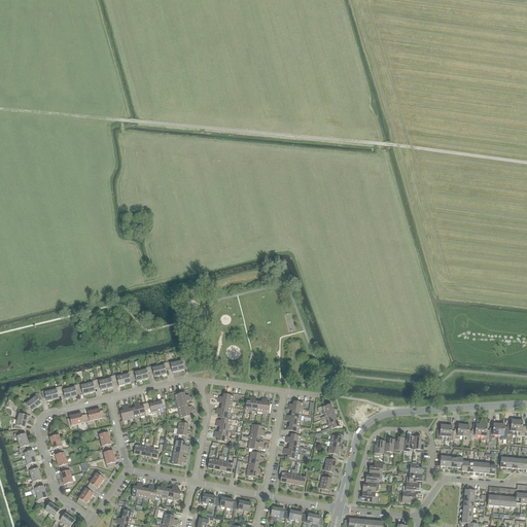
[(186,364),(184,358),(181,359),(182,361),(176,362),(178,372),(184,371),(183,365),(186,364)]
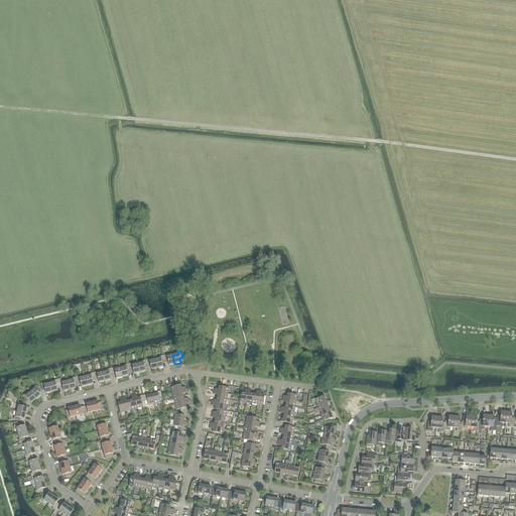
[(160,358),(155,359),(157,368),(163,367),(162,362),(164,362),(163,355),(160,356),(160,358)]
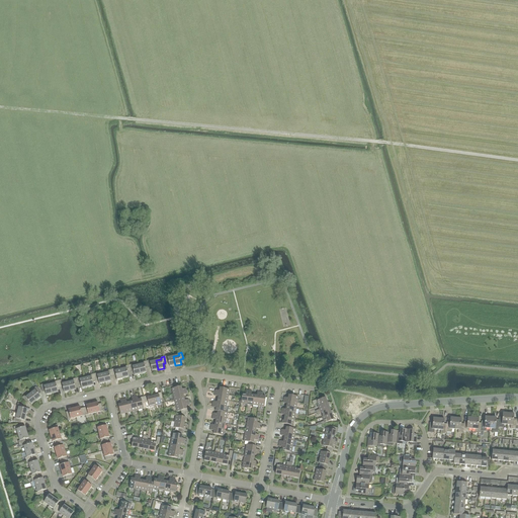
[(167,356),(164,356),(165,363),(168,362),(169,367),(175,365),(173,356),(168,357),(167,356)]
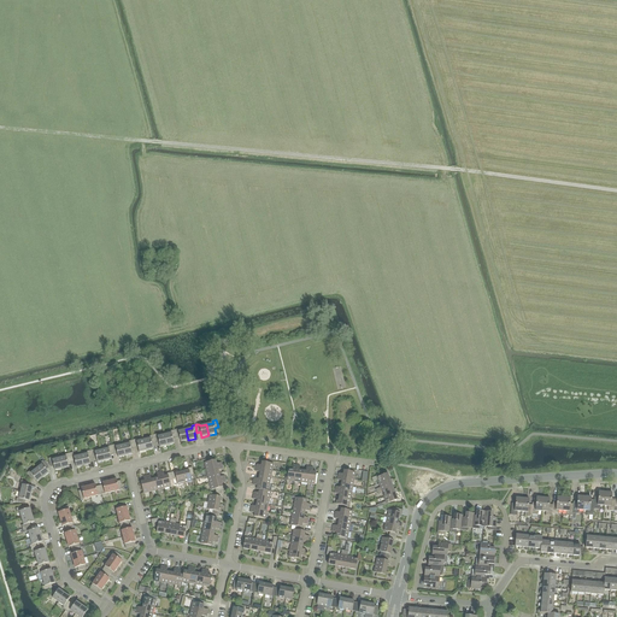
[(175,430),(176,438),(180,436),(181,442),(188,440),(186,429),(178,432),(178,429),(175,430)]
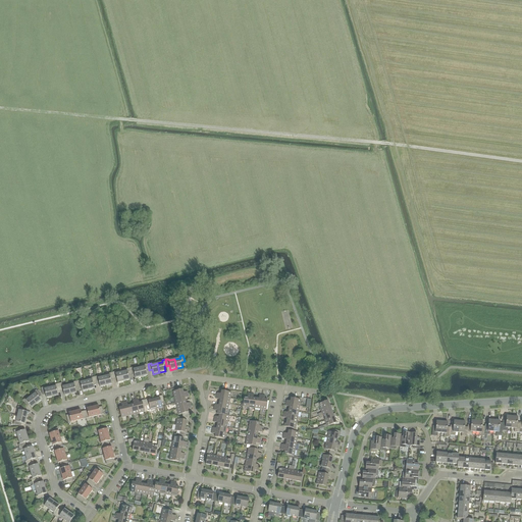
[(145,366),(139,368),(142,377),(147,375),(146,371),(149,370),(148,364),(144,364),(145,366)]
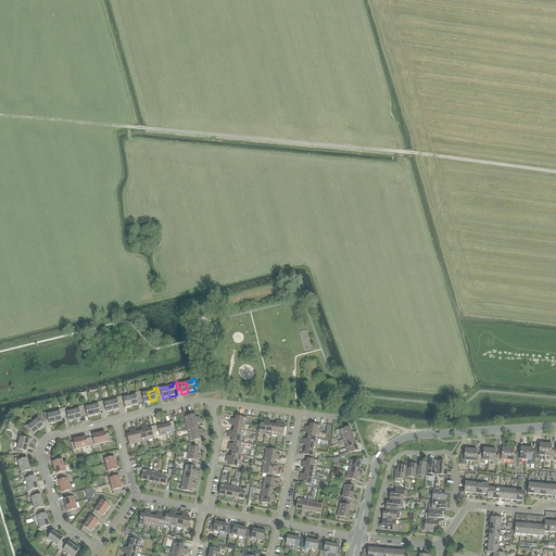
[(141,391),(138,392),(140,399),(143,397),(144,403),(151,402),(148,392),(142,393),(141,391)]
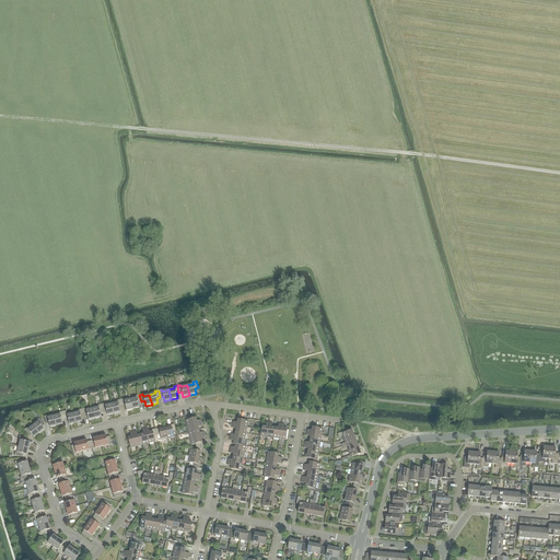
[(136,398),(130,399),(132,409),(139,407),(138,403),(141,401),(139,395),(136,396),(136,398)]
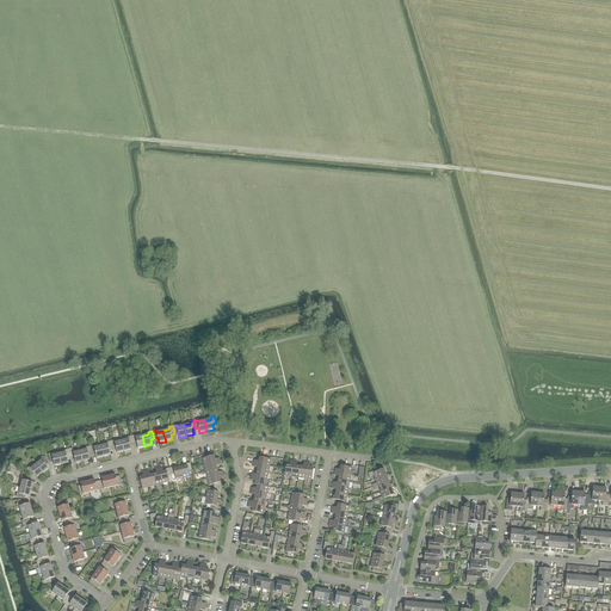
[(131,436),(133,443),(136,443),(137,448),(144,446),(142,436),(136,437),(135,434),(131,436)]
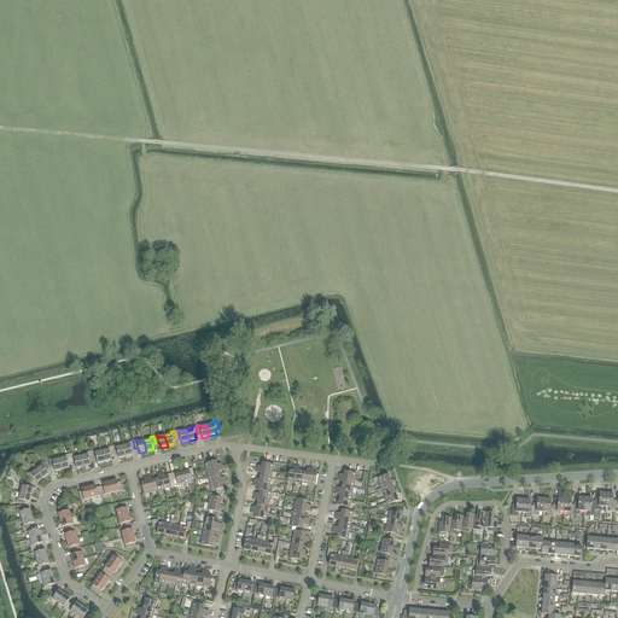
[(129,444),(123,445),(126,456),(133,455),(130,449),(134,448),(133,441),(129,442),(129,444)]
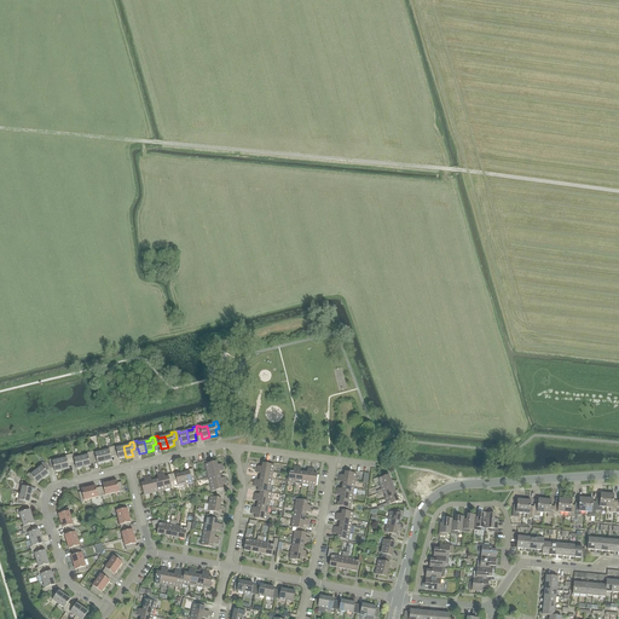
[(114,455),(113,446),(108,447),(109,450),(102,452),(104,462),(111,461),(110,455),(114,455)]
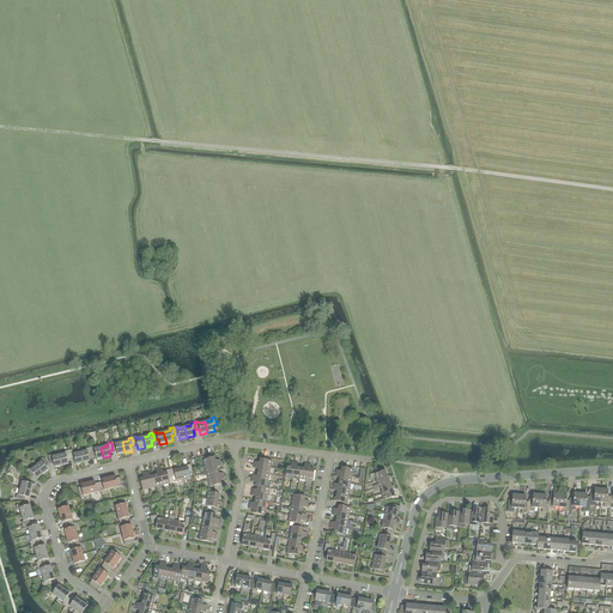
[(115,442),(111,442),(113,450),(116,449),(117,455),(125,453),(122,442),(115,444),(115,442)]
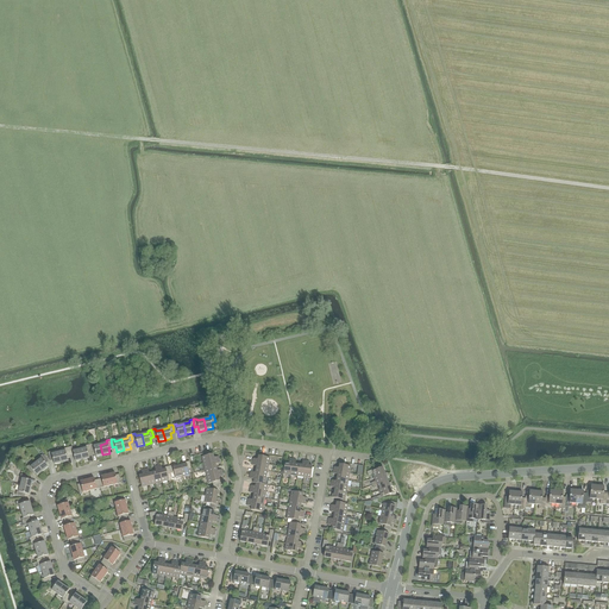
[(93,444),(89,445),(92,452),(94,451),(96,457),(102,454),(100,445),(94,446),(93,444)]
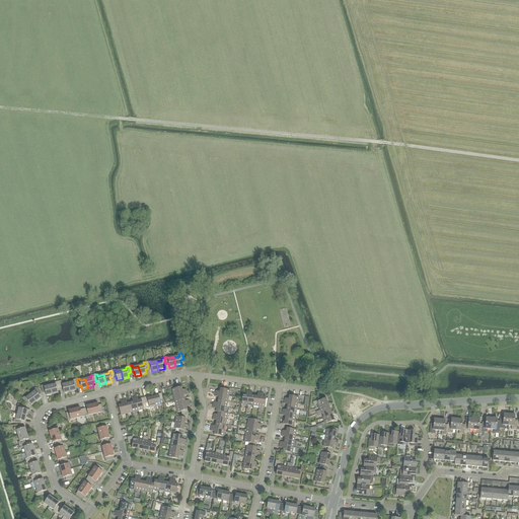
[(73,381),(68,383),(70,392),(76,390),(75,386),(78,385),(76,379),(73,380),(73,381)]
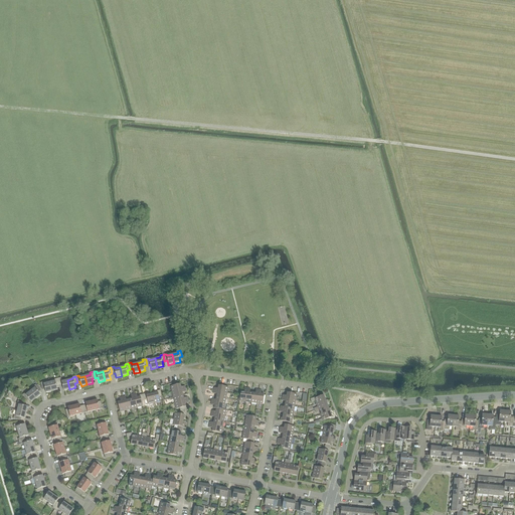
[(57,378),(59,384),(62,384),(63,390),(69,389),(67,380),(61,381),(60,377),(57,378)]
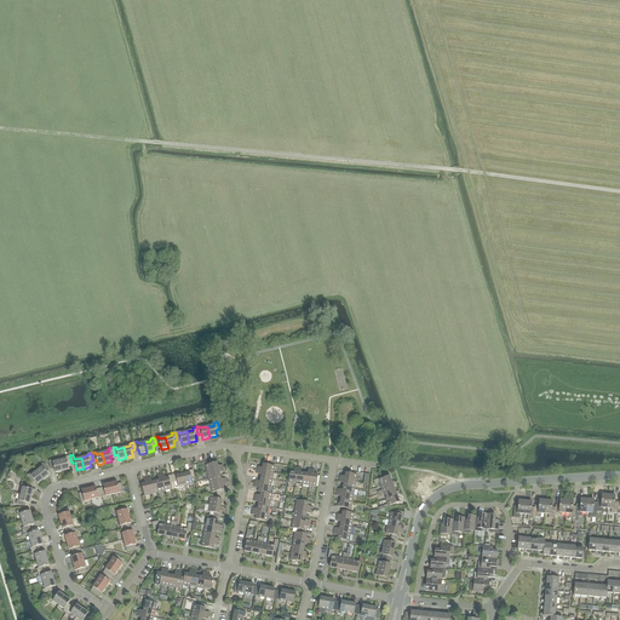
[(67,459),(59,460),(62,471),(69,470),(68,464),(72,463),(69,455),(65,457),(67,459)]
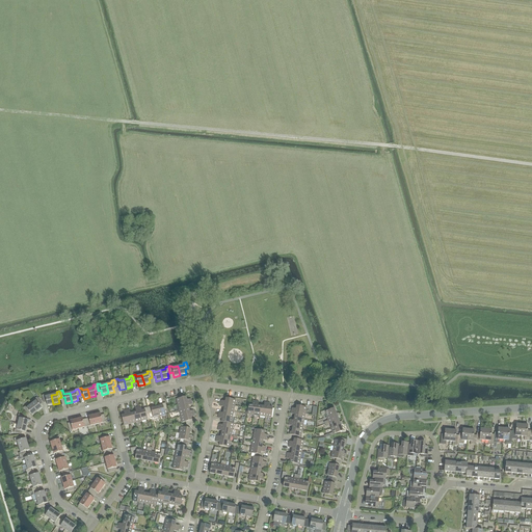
[(45,395),(42,395),(43,402),(46,401),(48,405),(53,404),(51,395),(46,397),(45,395)]
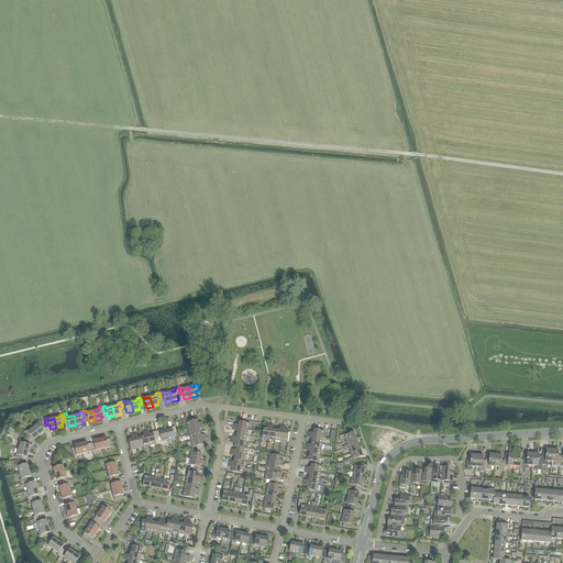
[(37,424),(33,428),(40,435),(44,432),(41,428),(44,426),(40,420),(36,422),(37,424)]
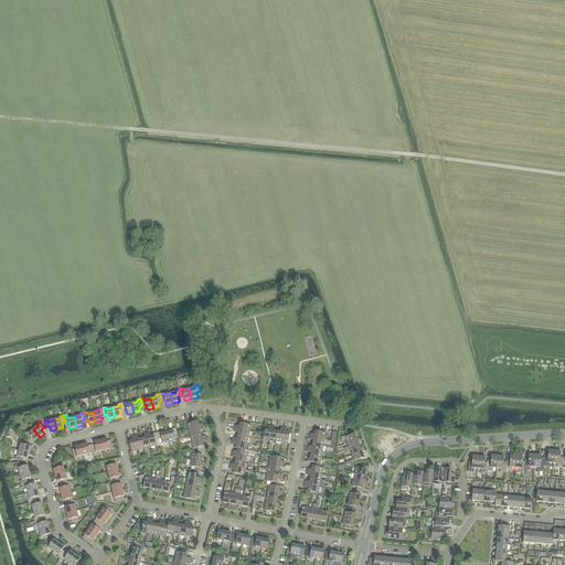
[(189,430),(203,427),(203,424),(199,425),(198,422),(187,424),(189,430)]
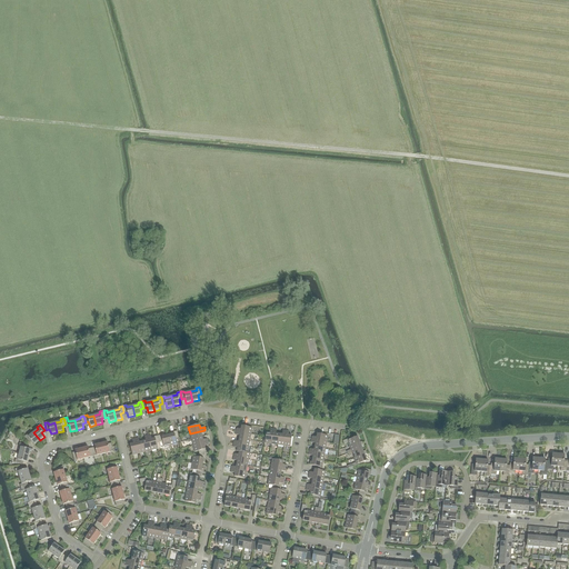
[(205,430),(190,433),(191,439),(202,437),(201,433),(206,432),(205,430)]
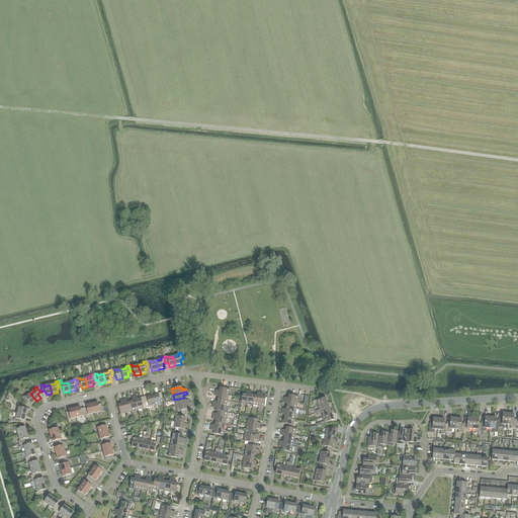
[(156,396),(153,397),(155,406),(161,405),(160,400),(163,399),(161,393),(158,394),(156,395),(156,396)]
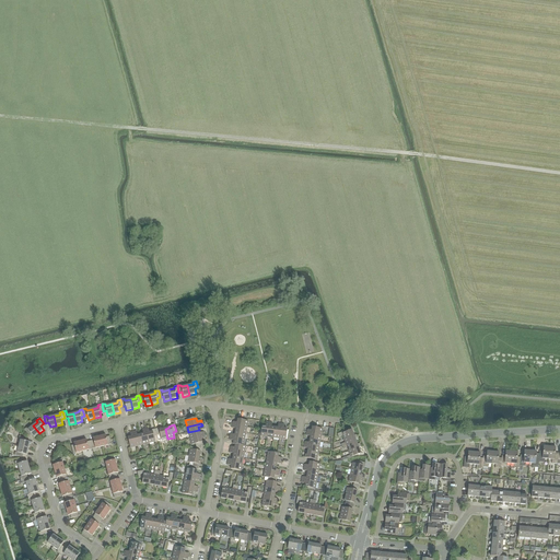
[(247,428),(232,424),(232,428),(236,429),(235,432),(246,433),(247,428)]
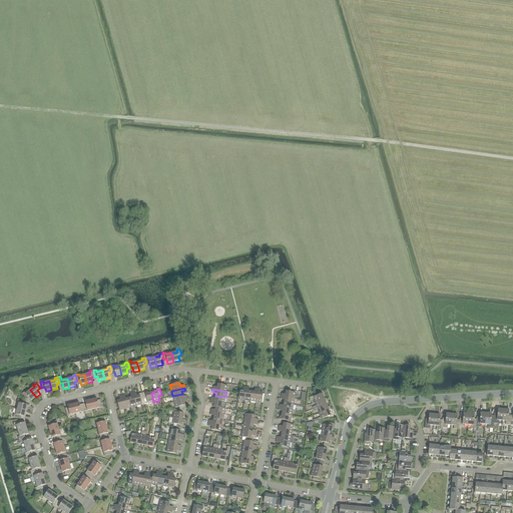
[(36,397),(30,390),(25,393),(24,392),(22,394),(26,399),(28,397),(31,401),(36,397)]
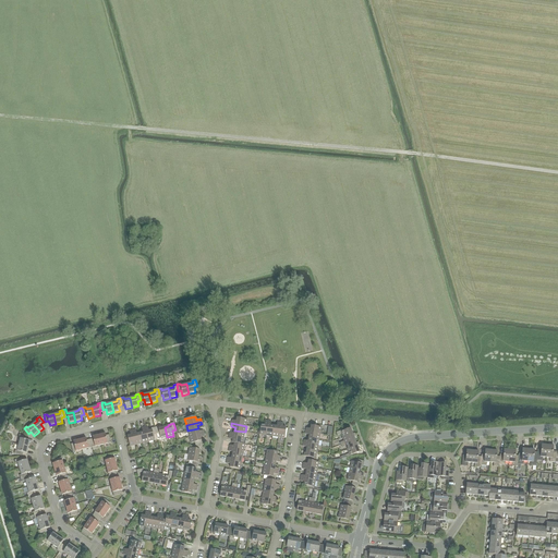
[(147,426),(145,427),(148,441),(155,440),(154,435),(156,434),(155,427),(152,428),(152,429),(148,431),(147,426)]
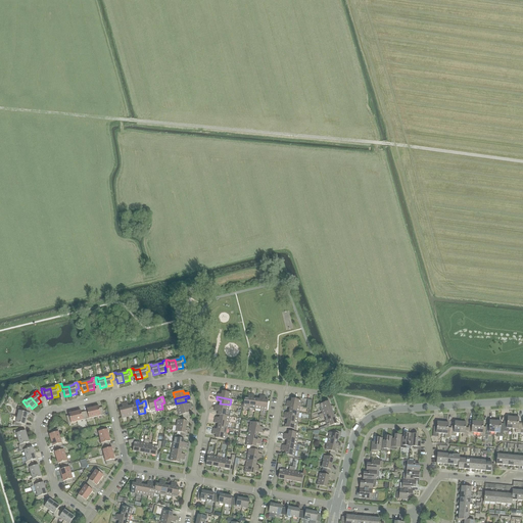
[(148,399),(145,400),(146,407),(149,406),(151,412),(156,410),(154,400),(151,400),(150,399),(148,400),(148,399)]
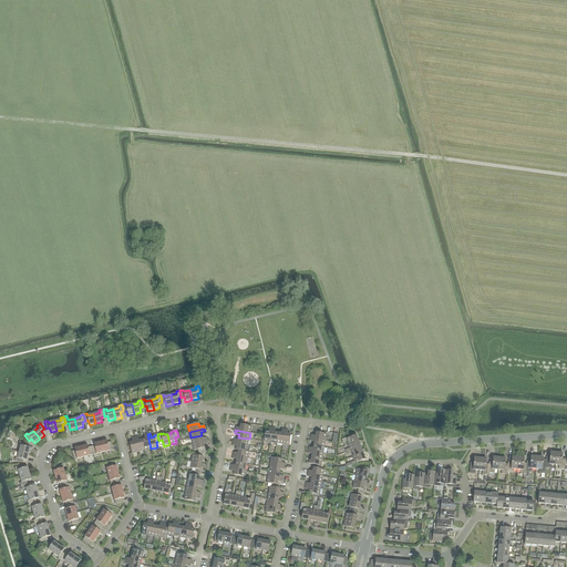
[(347,441),(348,445),(359,441),(357,435),(347,439),(346,437),(341,440),(342,442),(347,441)]
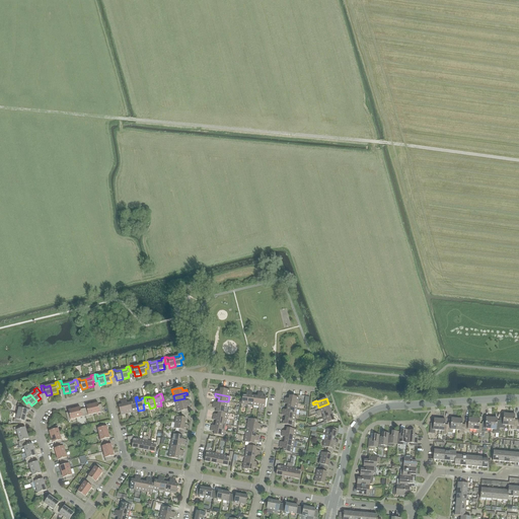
[(126,399),(124,400),(127,414),(132,413),(130,402),(127,403),(126,399)]
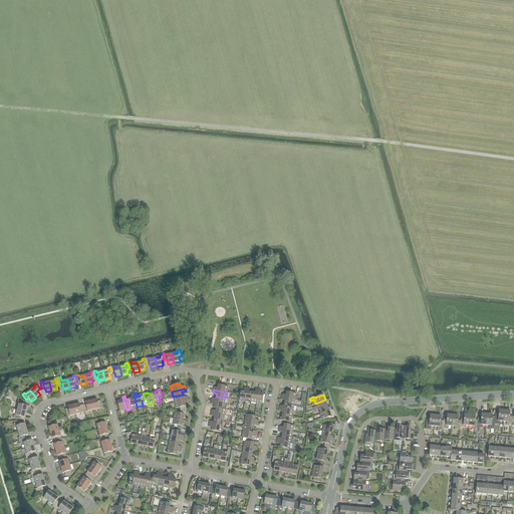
[(119,412),(125,410),(122,397),(119,397),(120,401),(117,402),(119,412)]
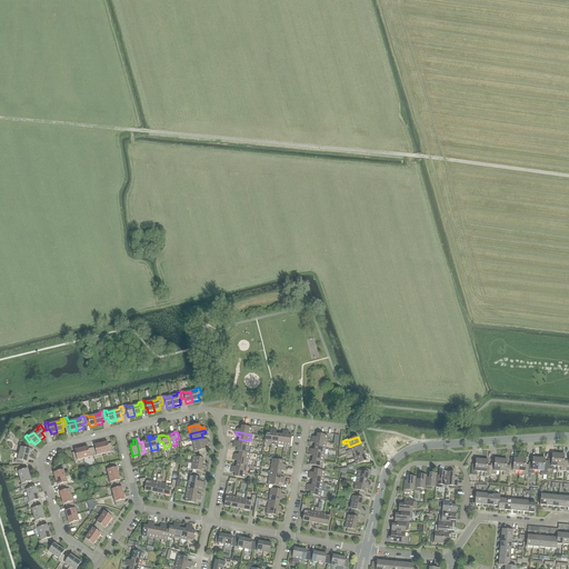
[(327,442),(311,439),(311,442),(316,443),(315,447),(326,449),(327,442)]
